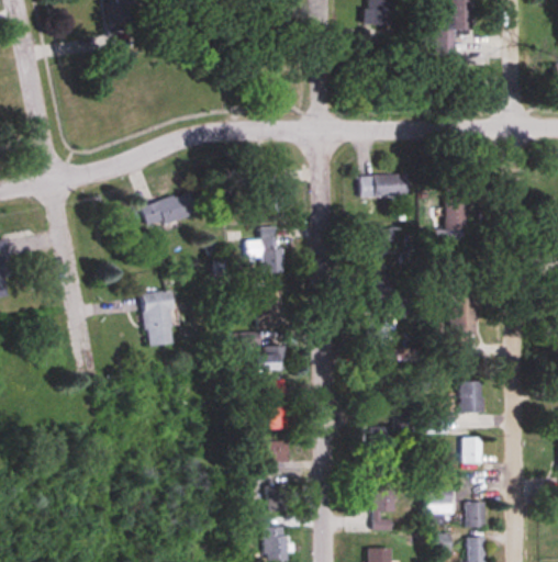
[(435,30),(435,54),(453,54),(453,32),(471,32),(471,0),(452,0),(453,18),(444,18),(444,30),(435,30)]
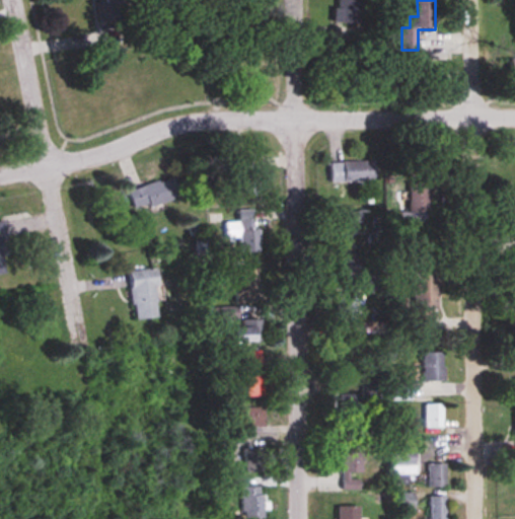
[(347,22),(347,10),(335,10),(335,22),(347,22)]
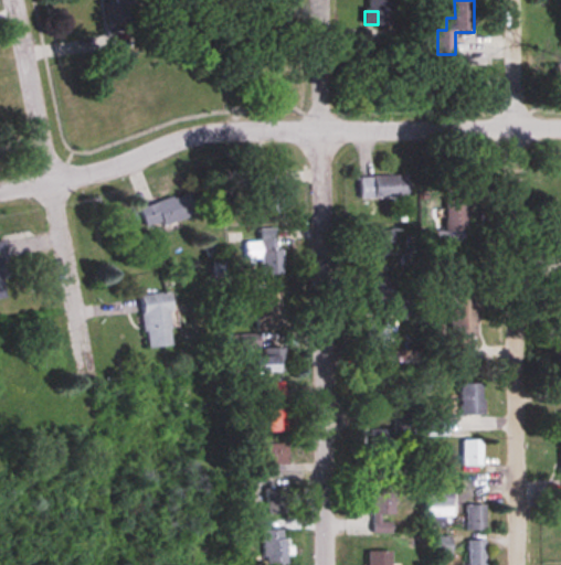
[(283,187),(276,187),(276,173),(258,173),(258,213),(283,213),(283,187)]
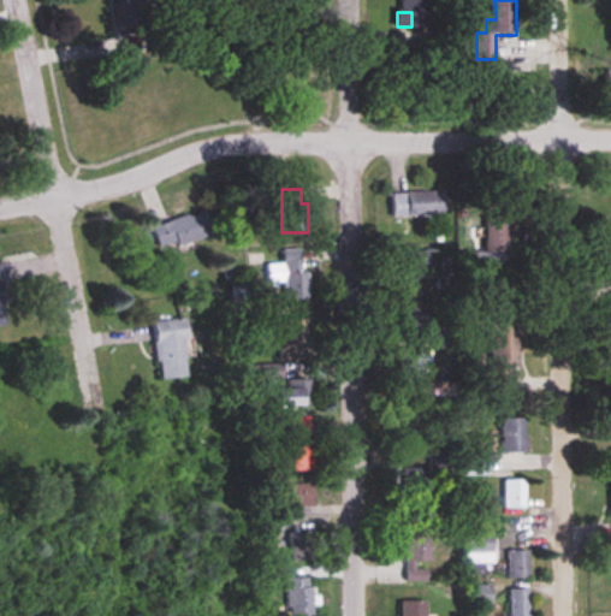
[(392,191),(392,217),(444,217),(444,191),(392,191)]
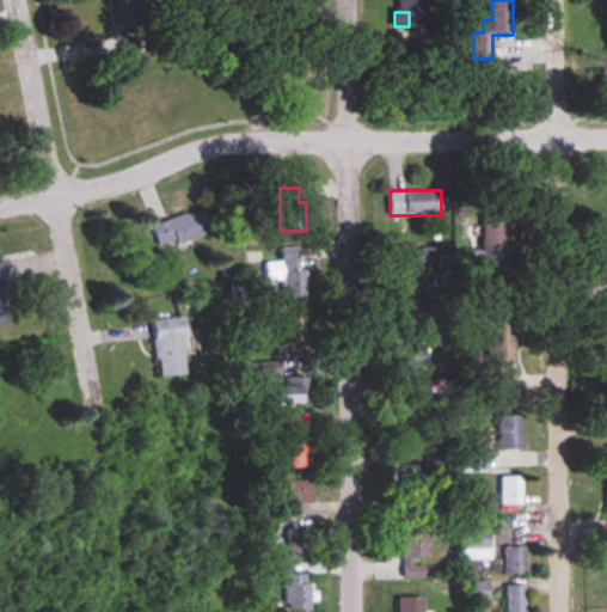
[(158,248),(212,234),(207,209),(152,221),(158,248)]
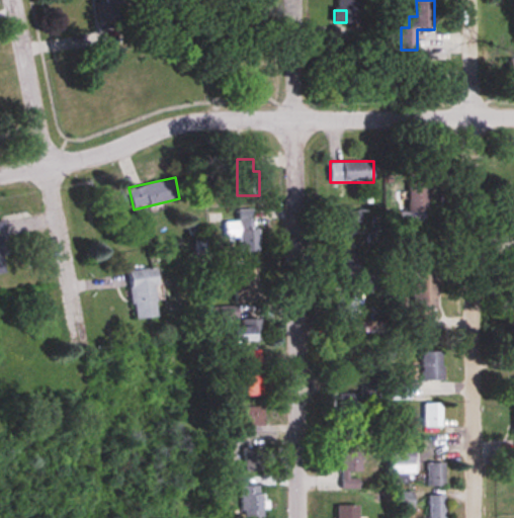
[(431,210),(431,183),(410,183),(410,210),(431,210)]
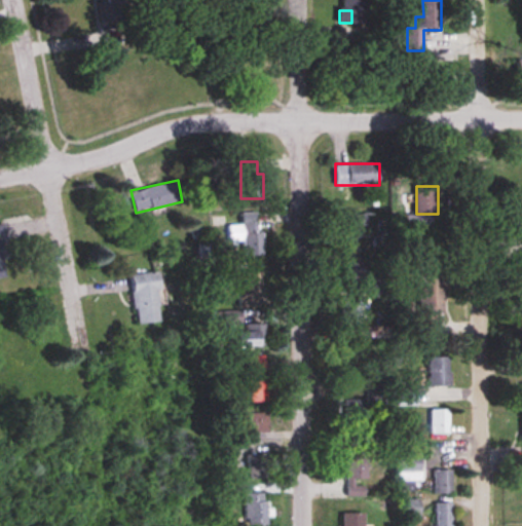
[(262,213),(243,213),(243,225),(230,225),(230,241),(244,240),(244,256),(263,256),(262,213)]
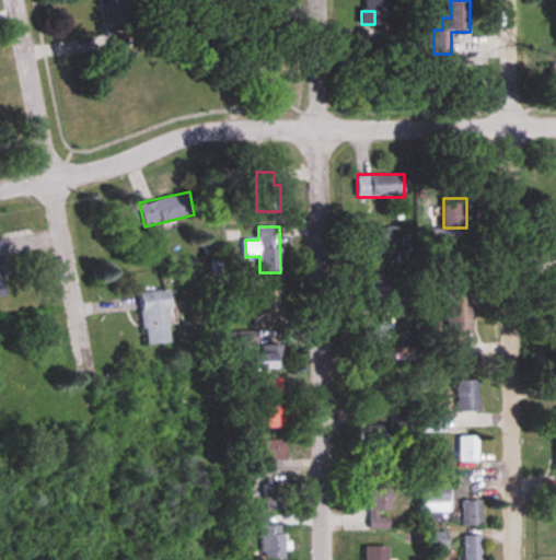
[(363,254),(387,254),(387,226),(363,226),(363,254)]
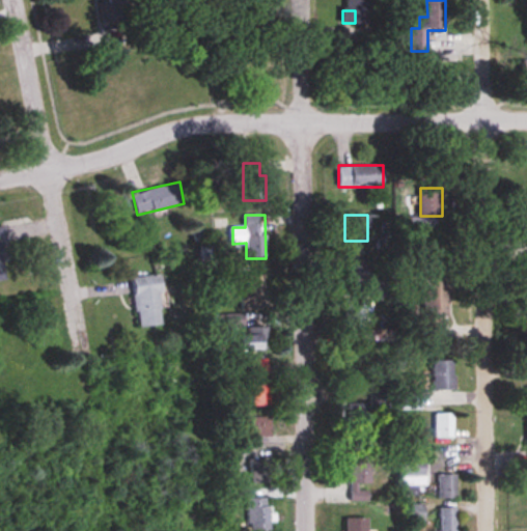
[(371,266),(345,266),(345,288),(371,288),(371,266)]
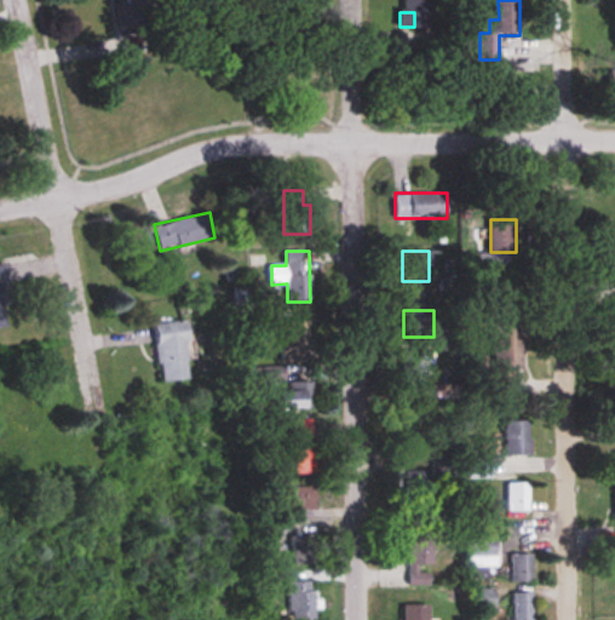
[(190,379),(185,321),(155,323),(159,382),(190,379)]
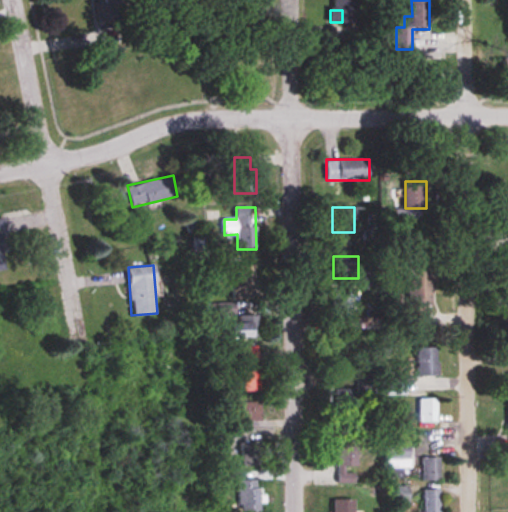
[(236,265),(236,299),(258,299),(258,265),(236,265)]
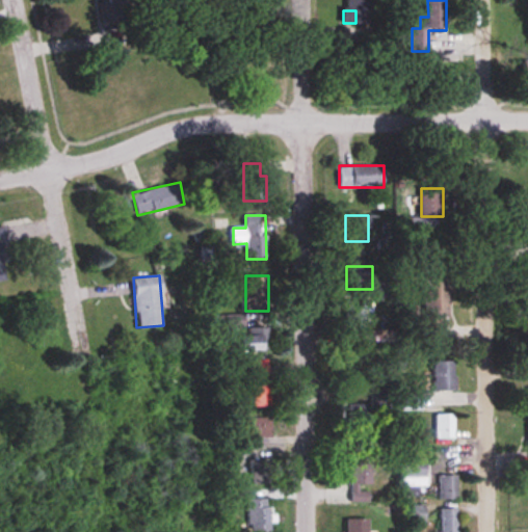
[(425,277),(425,339),(443,339),(443,320),(451,320),(451,277),(425,277)]
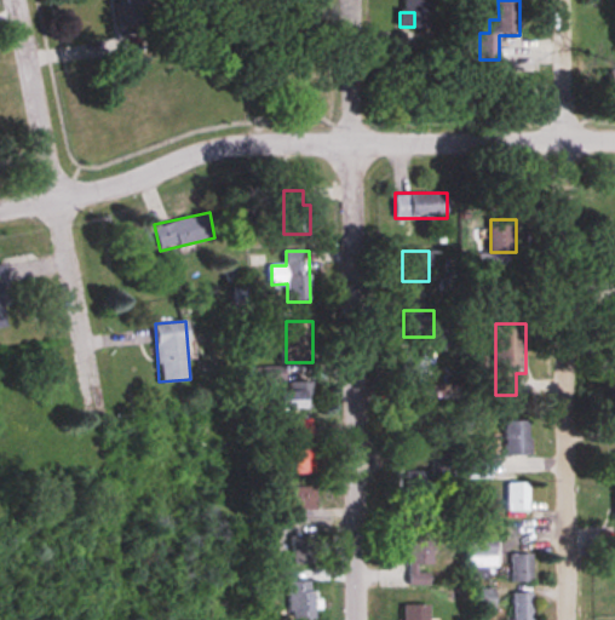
[(429,389),(429,350),(403,350),(403,389),(429,389)]
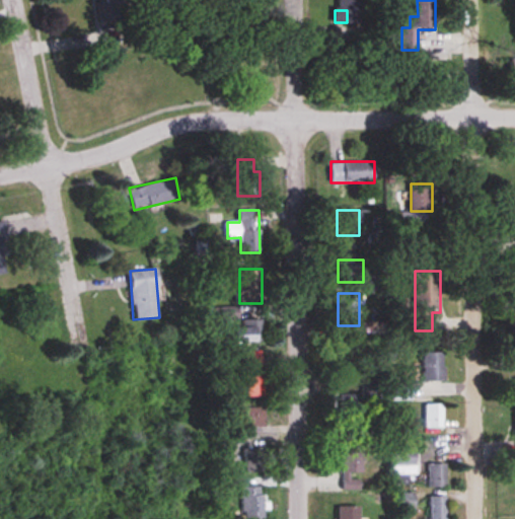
[(232,343),(264,343),(264,319),(239,320),(239,308),(222,308),(222,322),(231,322),(232,343)]
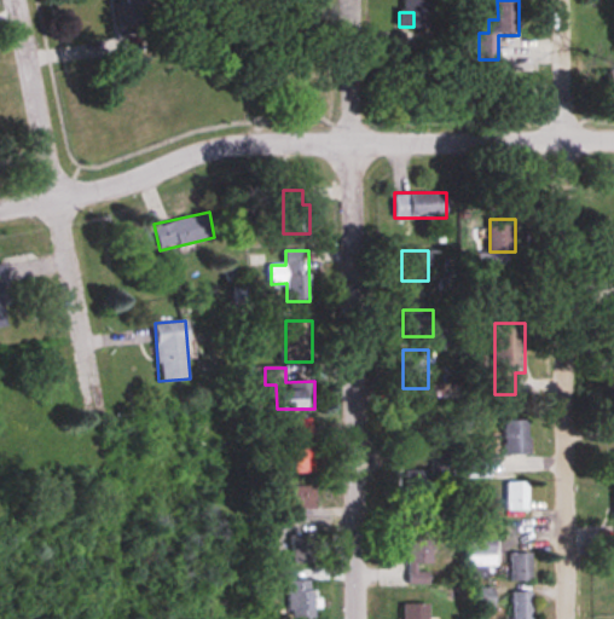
[(461,397),(459,385),(445,386),(445,398),(461,397)]
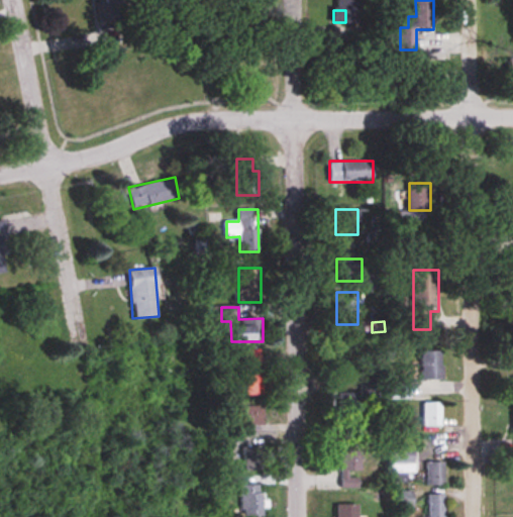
[(263,395),(263,350),(243,350),(243,395),(263,395)]
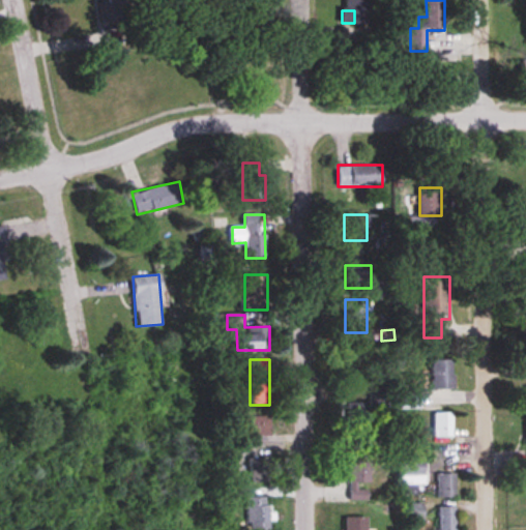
[(433,359),(433,388),(455,388),(455,359),(433,359)]
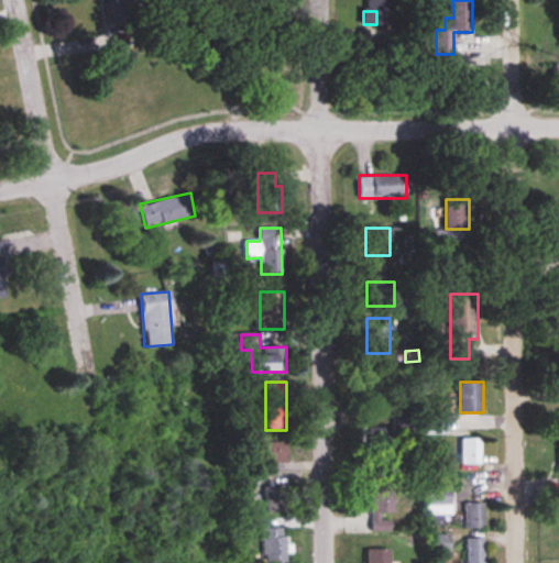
[(447,434),(447,414),(426,414),(426,434),(447,434)]
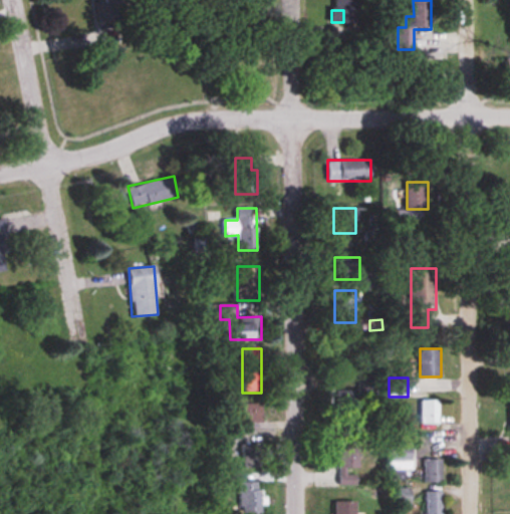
[(338,420),(358,420),(358,390),(338,390),(338,420)]
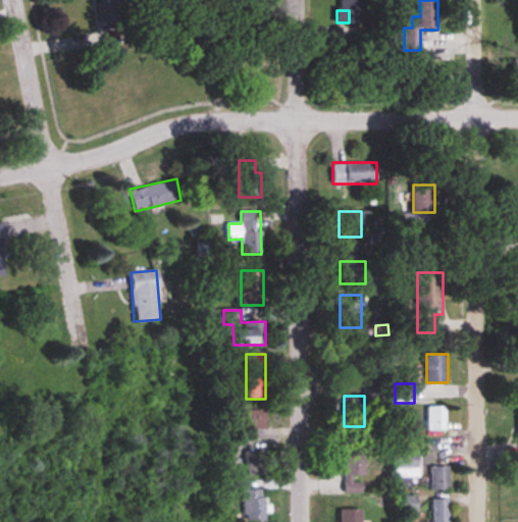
[(429,407),(429,429),(448,429),(448,407),(429,407)]
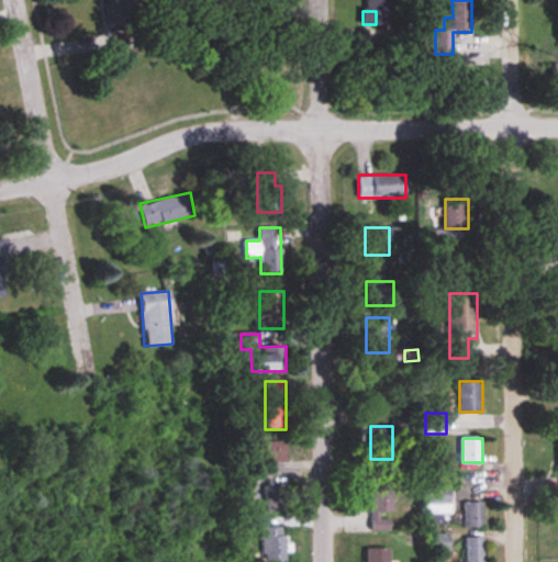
[(259,462),(289,462),(289,442),(259,442),(259,462)]
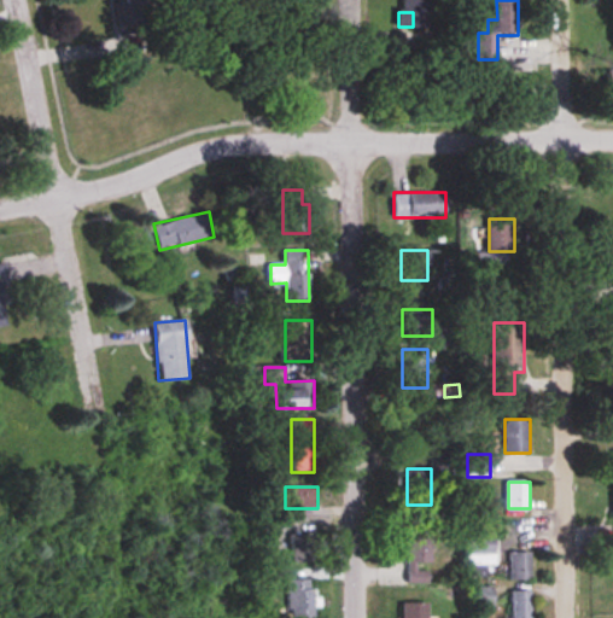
[(494,534),(467,534),(467,566),(494,566),(494,534)]
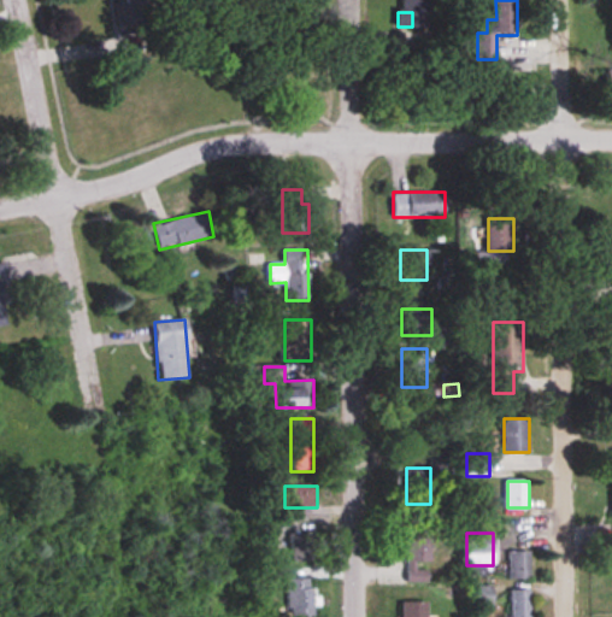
[(315,563),(315,534),(292,534),(292,563),(315,563)]
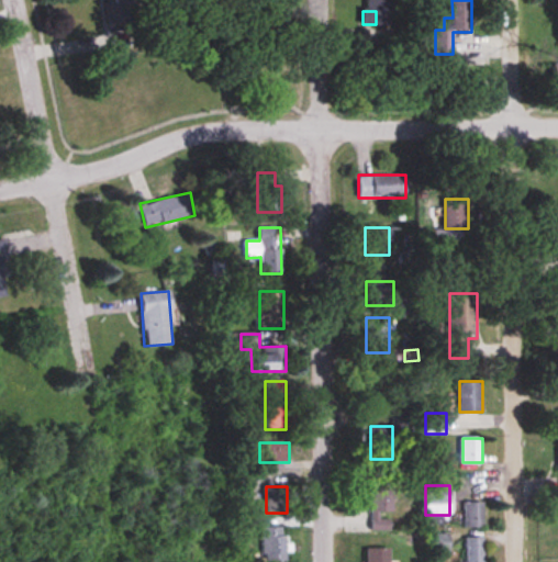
[(390,514),(391,489),(367,489),(367,512),(372,512),(372,531),(391,531),(391,514),(390,514)]
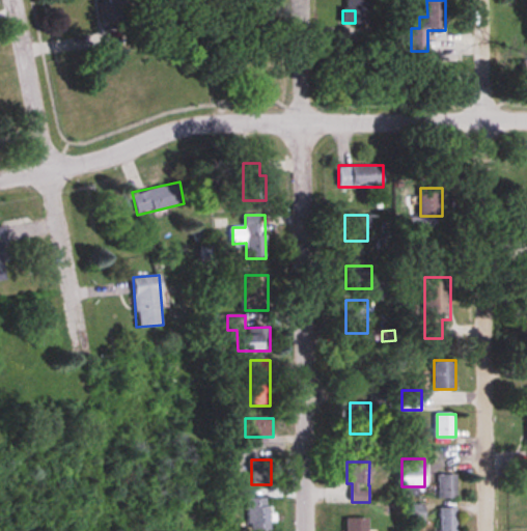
[(440,499),(458,499),(458,475),(440,475),(440,499)]
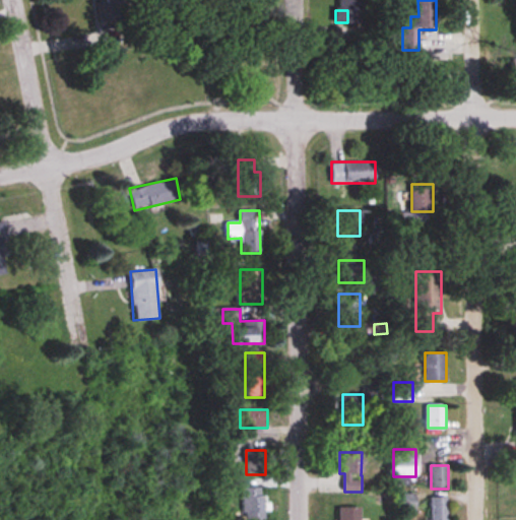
[(245,488),(244,519),(266,519),(266,488),(245,488)]
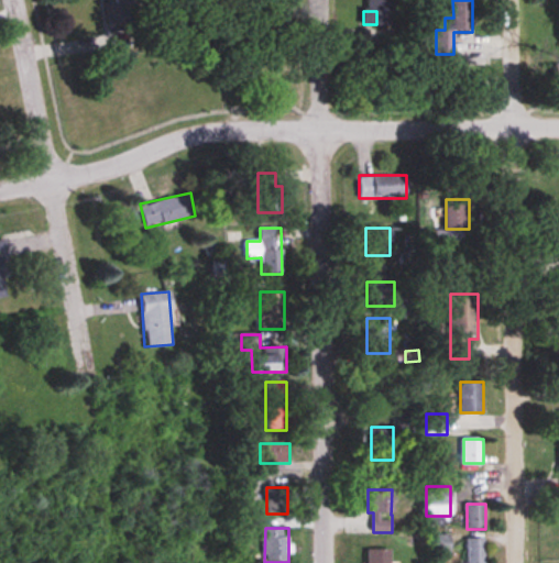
[(450,534),(429,534),(429,554),(450,554),(450,534)]
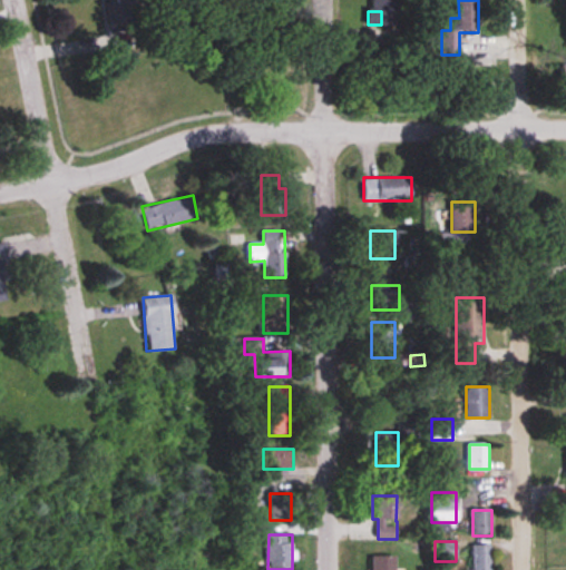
[(474,569),(493,569),(493,546),(474,546),(474,569)]
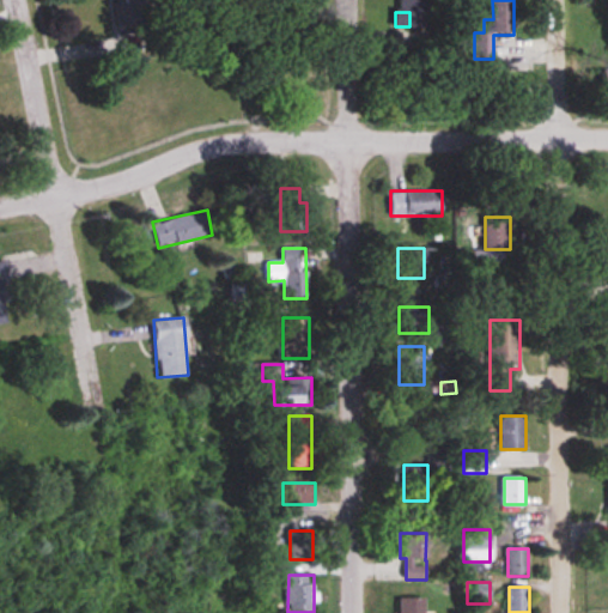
[(425,612),(425,598),(400,598),(399,612),(425,612)]
